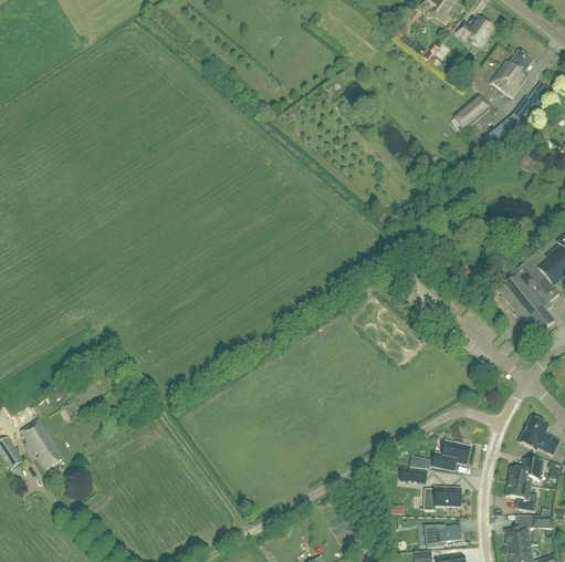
[(424,0),(421,4),(442,20),(447,23),(452,17),(448,13),(458,0),(424,0)]
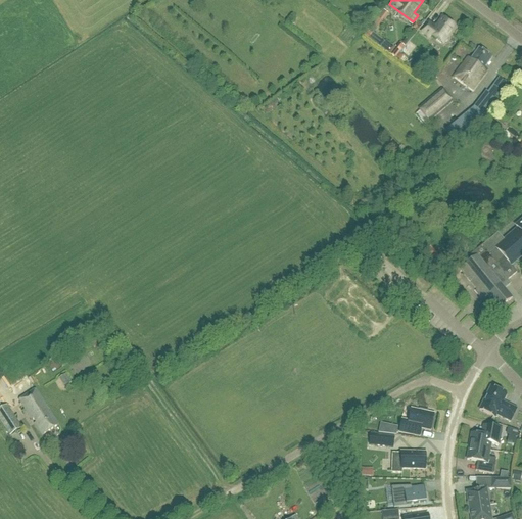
[(443,41),(457,25),(443,15),(436,25),(430,19),(422,29),(430,36),(432,33),(443,41)]
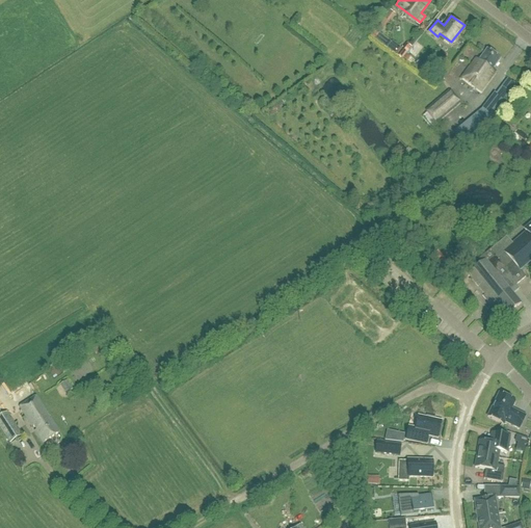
[(402,44),(397,52),(403,56),(407,60),(412,56),(413,56),(406,51),(409,49),(402,44)]
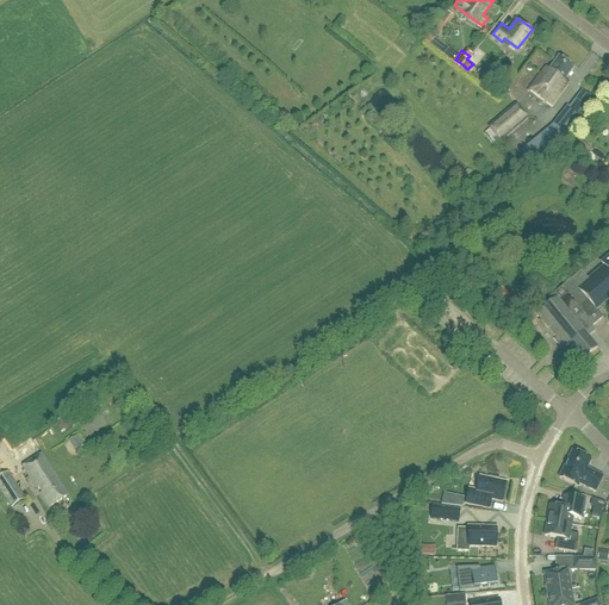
[(569,79),(565,78),(575,64),(560,54),(551,66),(547,63),(532,86),(552,101),(569,79)]
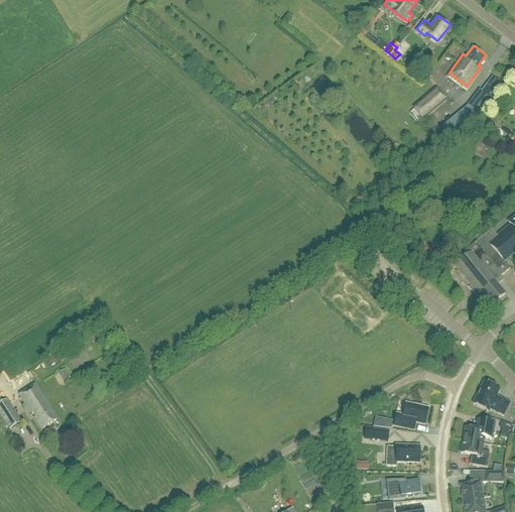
[(493,74),(488,82),(483,87),(486,90),(486,91),(480,88),(474,95),(463,107),(446,120),(456,131),(472,119),(502,81),(493,74)]
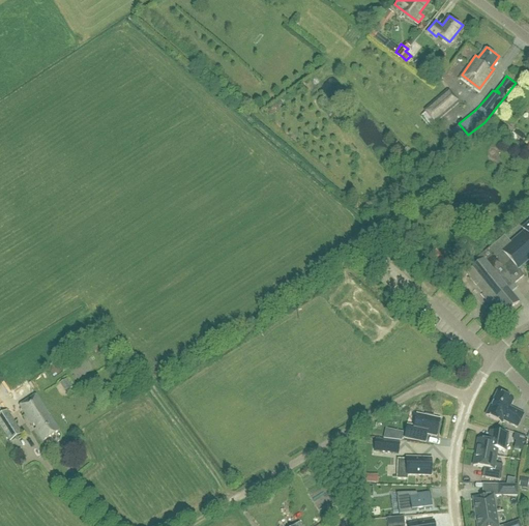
[(424,108),(434,120),(435,119),(436,120),(460,100),(458,98),(459,98),(448,87),(424,108)]
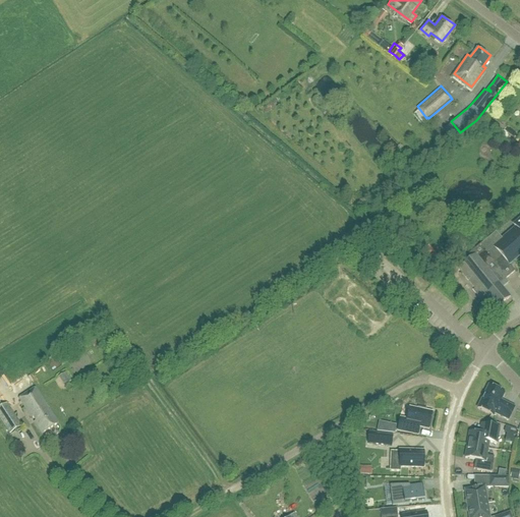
[(479,120),(486,125),(495,115),(487,109),(479,120)]
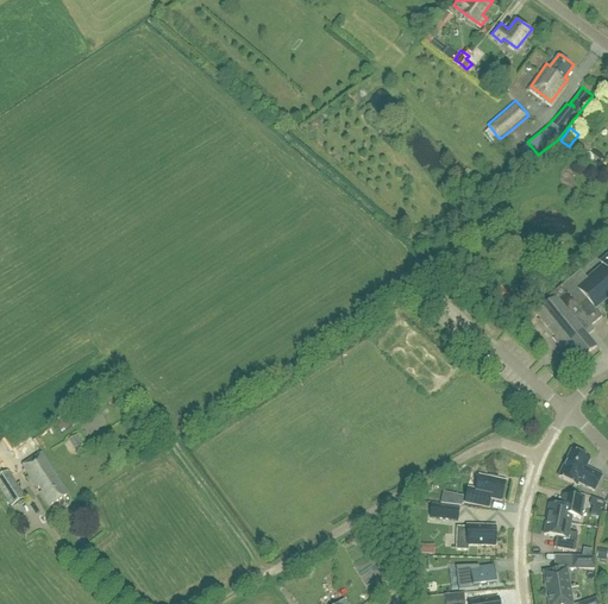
[(607,251),(600,259),(603,263),(590,274),(577,284),(596,306),(607,295),(607,251)]
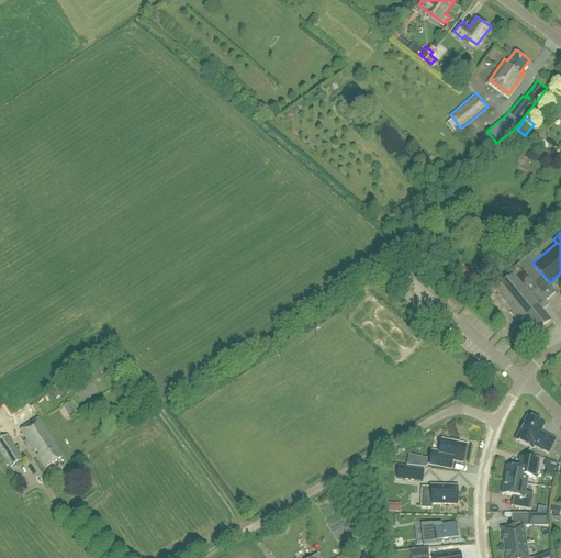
[(548,301),(546,298),(556,289),(550,282),(533,263),(530,259),(524,266),(519,261),(490,285),(494,290),(496,288),(514,309),(512,310),(518,319),(524,314),(526,317),(522,322),(531,334),(550,317),(541,307),(548,301)]
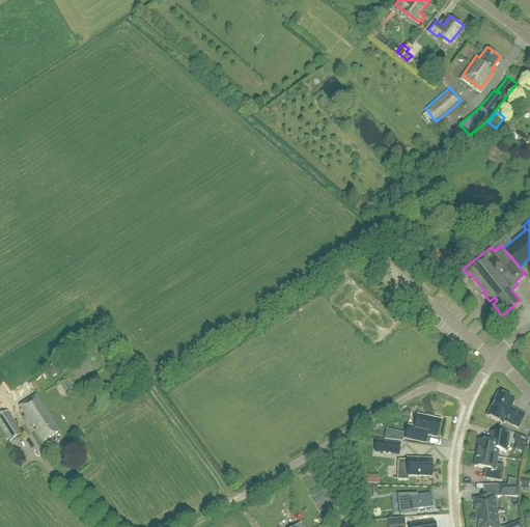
[(49,368),(54,376),(63,369),(62,368),(66,366),(61,359),(49,368)]
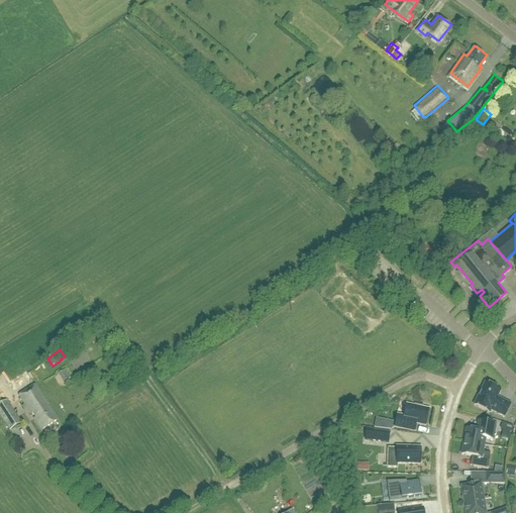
[(501,388),(486,380),(475,402),(490,410),(492,408),(505,414),(511,402),(498,395),(501,388)]
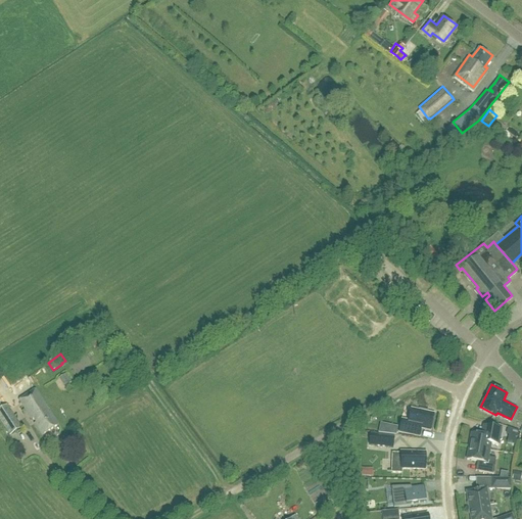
[(20,397),(43,432),(58,422),(36,387),(20,397)]
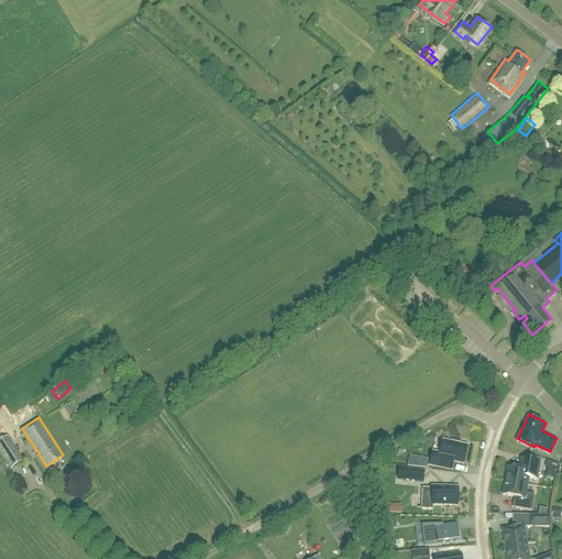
[(9,433),(0,438),(0,448),(11,467),(24,458),(9,433)]
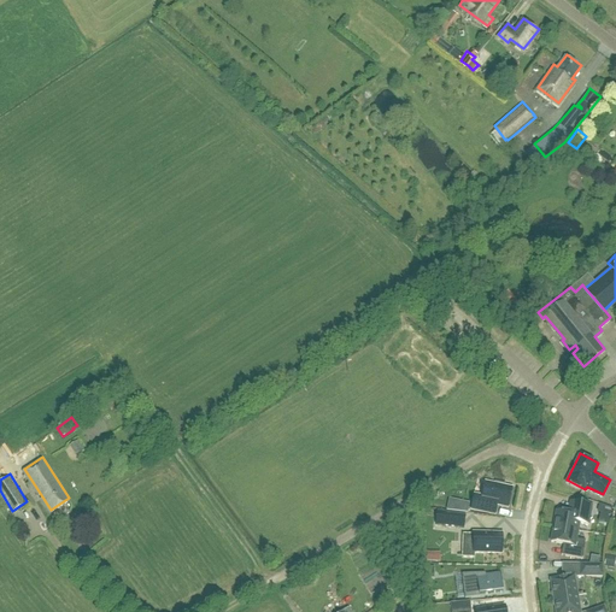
[(474,492),(471,506),(496,511),(498,502),(509,505),(512,486),(505,483),(505,482),(496,480),(496,482),(486,480),(482,494),(474,492)]
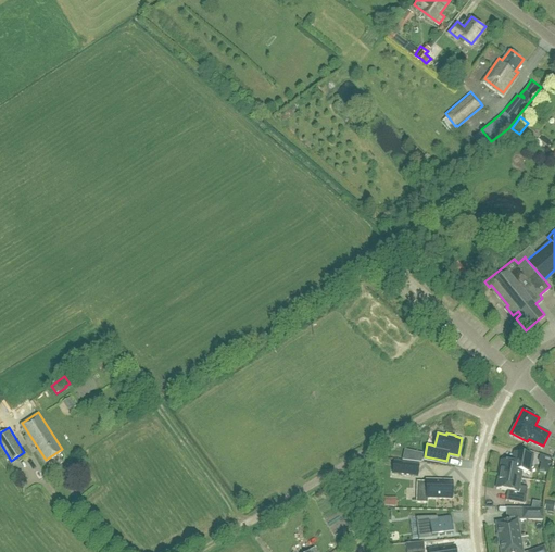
[(499,472),(521,476),(522,468),(530,471),(533,453),(518,451),(516,461),(502,459),(499,472)]
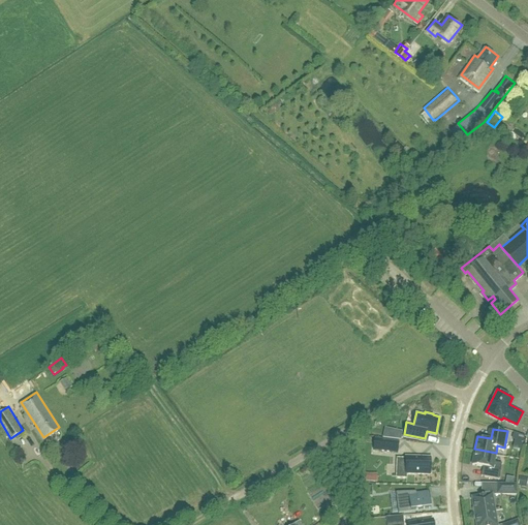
[(524,440),(526,434),(515,430),(513,436),(524,440)]
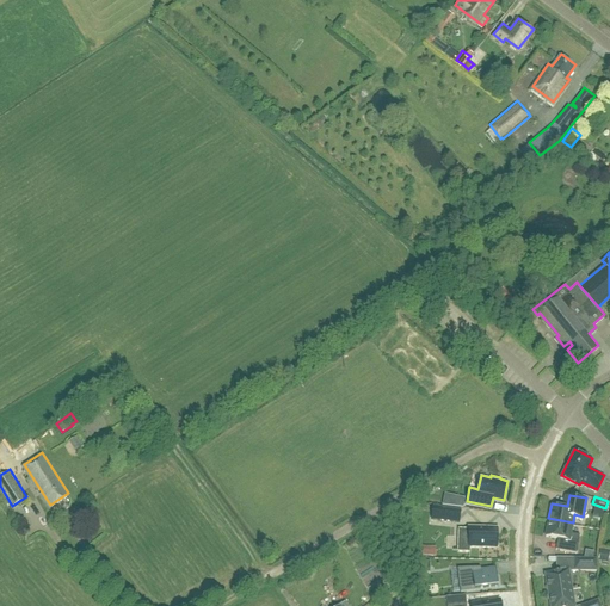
[(461,507),(433,504),(432,517),(460,520),(461,507)]
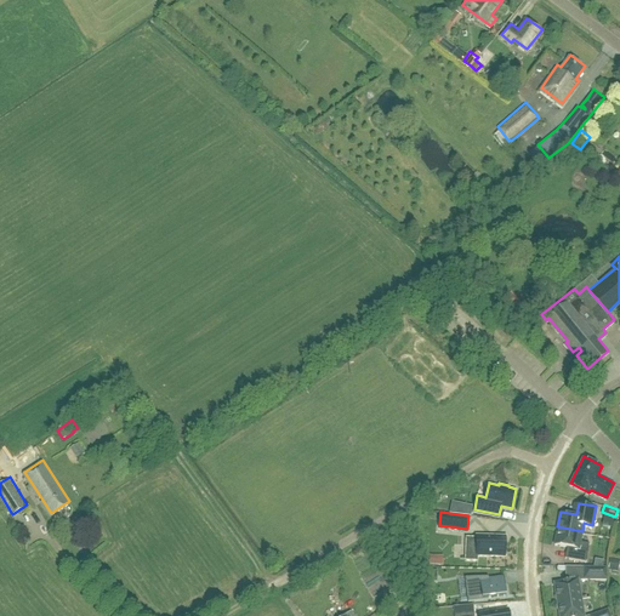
[(582,531),(557,526),(555,542),(567,545),(566,557),(586,560),(590,541),(581,540),(582,531)]
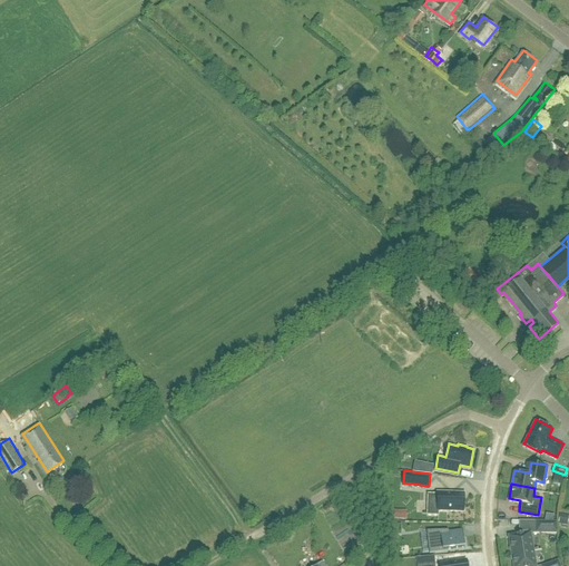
[(439,508),(464,509),(464,490),(438,490),(438,491),(429,491),(428,513),(439,513),(439,508)]
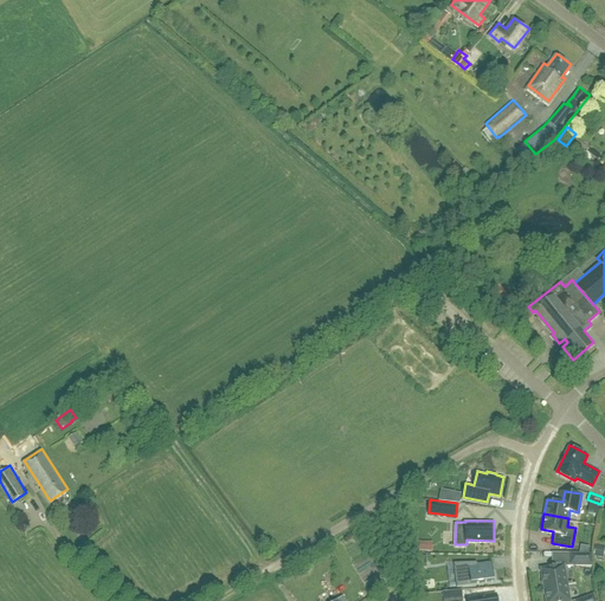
[(570,550),(570,563),(593,564),(593,550),(570,550)]
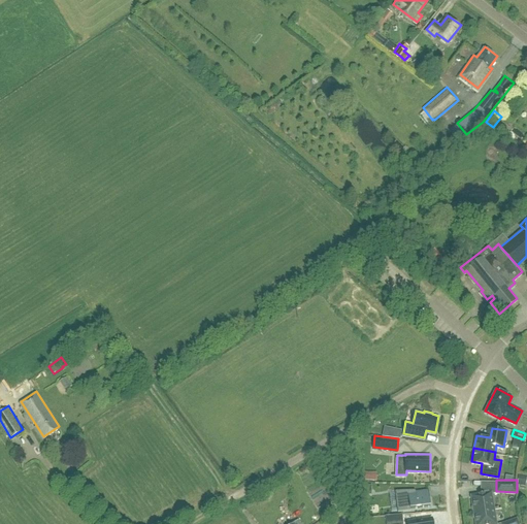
[(416,488),(396,489),(398,510),(412,509),(410,506),(431,503),(429,488),(416,490),(416,488)]
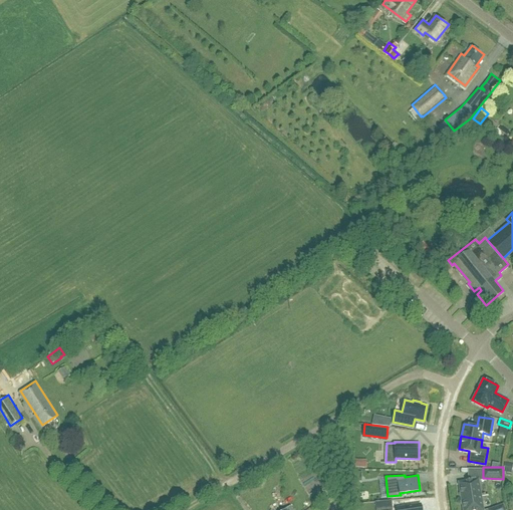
[(461,497),(481,494),(479,478),(459,481),(461,497)]
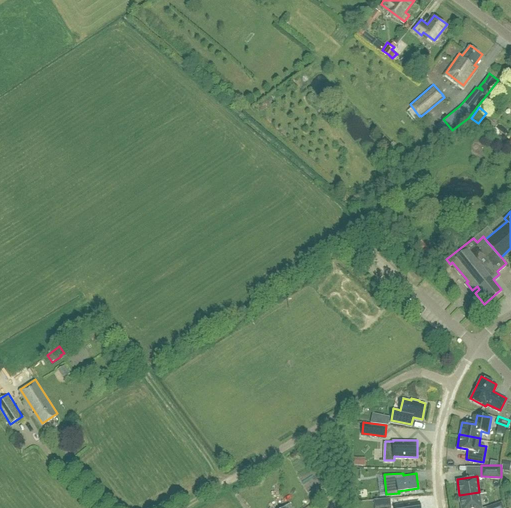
[(479,492),(459,495),(461,507),(481,507),(482,507),(479,492)]
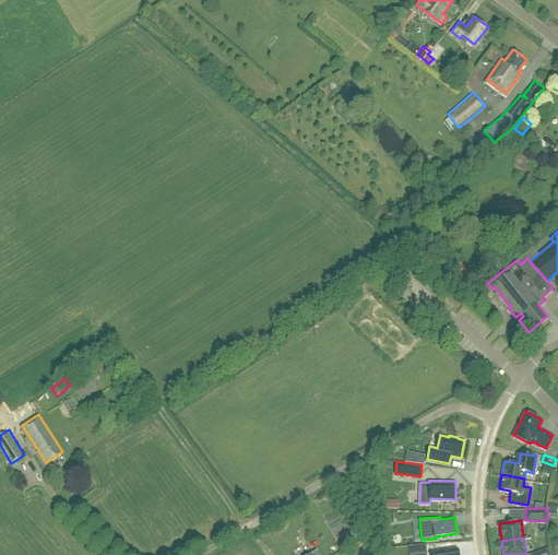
[(428,552),(426,542),(408,544),(410,554),(428,552)]
